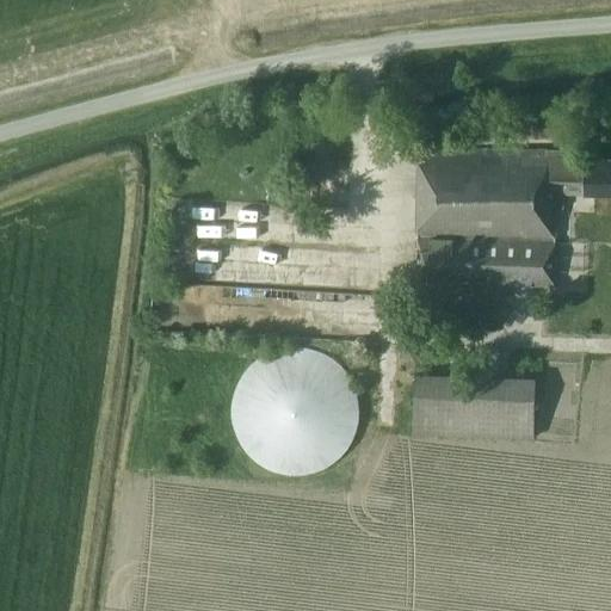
[(610,160),(600,160),(600,150),(417,149),(415,284),(553,285),(553,195),(610,195),(610,160)]
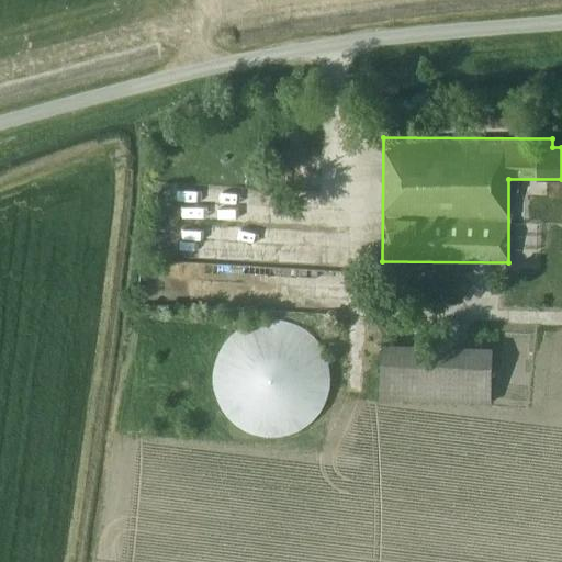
[(224,344),(221,350),(217,357),(215,364),(214,373),(214,381),(215,389),(217,396),(221,403),(224,411),(229,416),(235,422),(242,427),(248,430),(256,434),(263,435),(271,436),(279,436),(287,435),(294,433),(301,429),(307,425),(314,419),(319,414),(324,407),(327,400),(330,393),(332,385),(333,377),(332,369),(330,361),(327,353),(324,347),(319,340),(314,335),(308,329),(302,325),(294,322),(287,319),(279,318),(271,317),(263,318),(256,321),(248,323),(242,327),(235,332),(229,337),(224,344)]
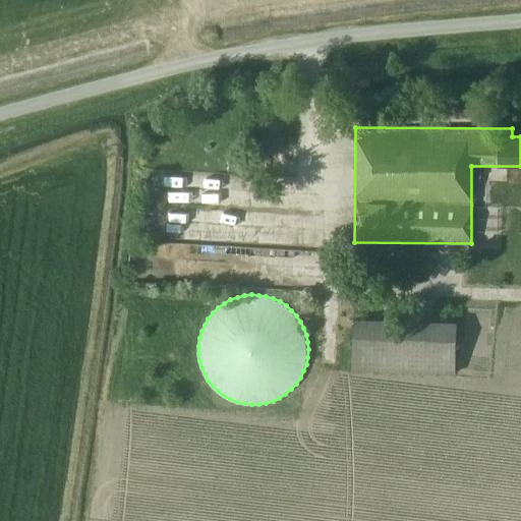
[(458,321),(354,316),(352,369),(456,373),(458,321)]
